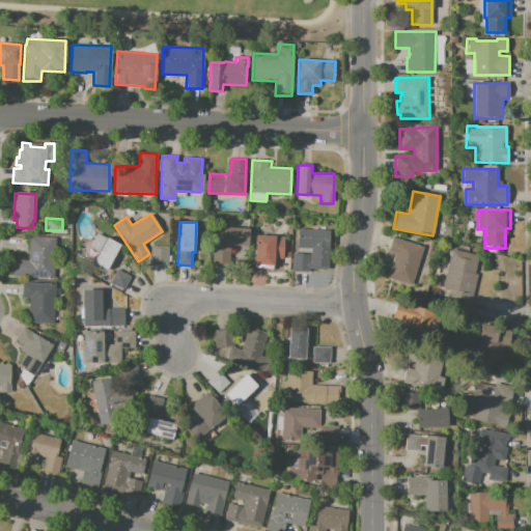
[(221,229),(221,227),(248,228),(247,246),(229,246),(229,251),(226,251),(226,267),(212,266),(213,248),(217,248),(217,229),(221,229)]
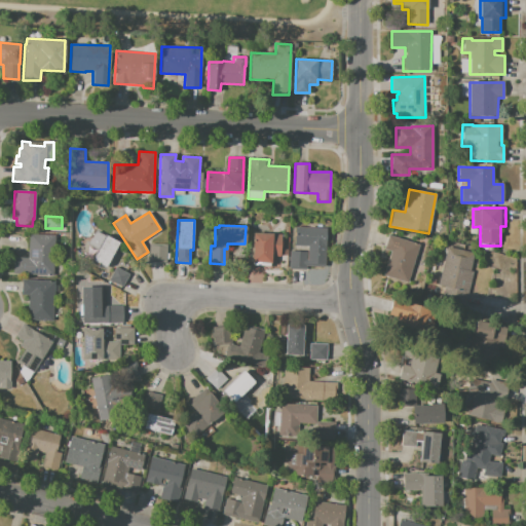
[(295,226),(294,246),(307,246),(306,252),(289,251),(289,269),(305,270),(305,265),(325,266),(327,227),(295,226)]
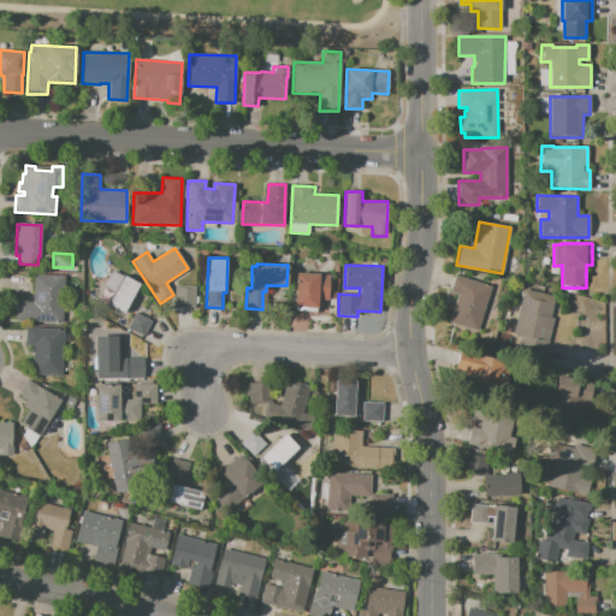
[(112,270),(140,284),(123,314),(107,304),(114,294),(102,286),(112,270)]
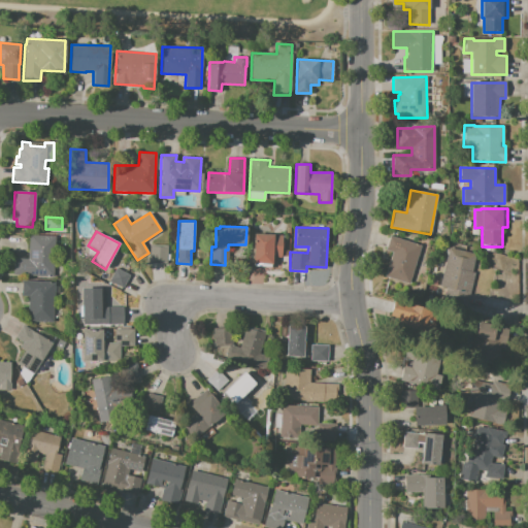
[(254,233),(282,235),(281,257),(271,256),(271,264),(253,263),(254,233)]
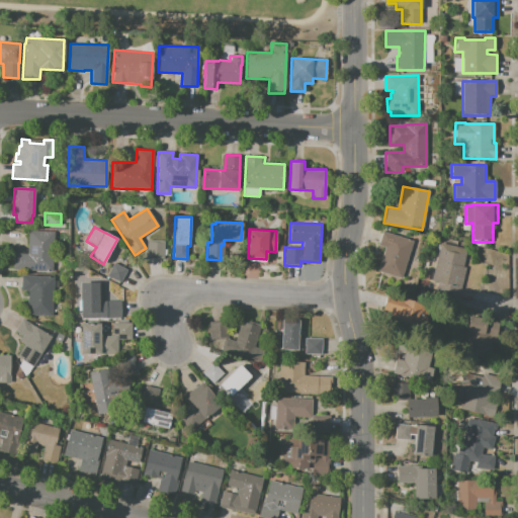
[(28,231),(54,232),(52,272),(12,270),(12,253),(27,253),(28,231)]
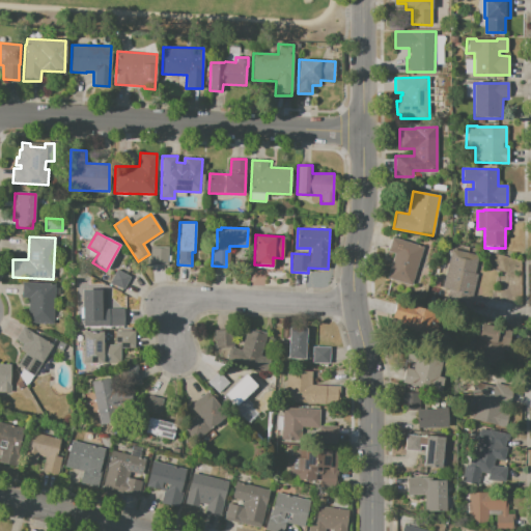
[(391,236),(423,247),(411,286),(386,278),(394,253),(387,251),(391,236)]
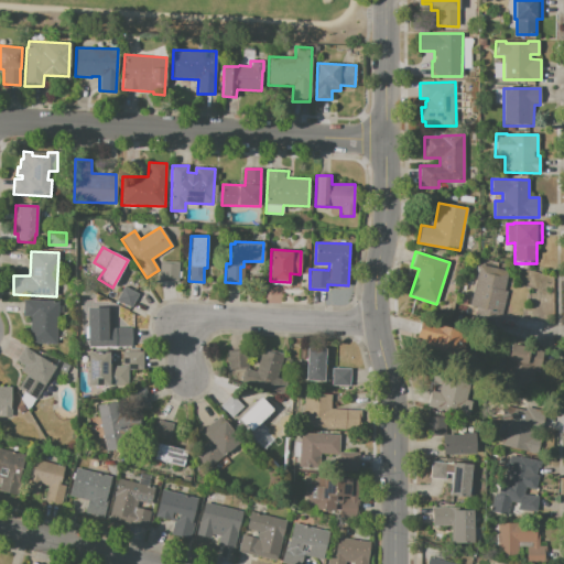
[(160,261),(179,262),(179,281),(159,280),(160,261)]
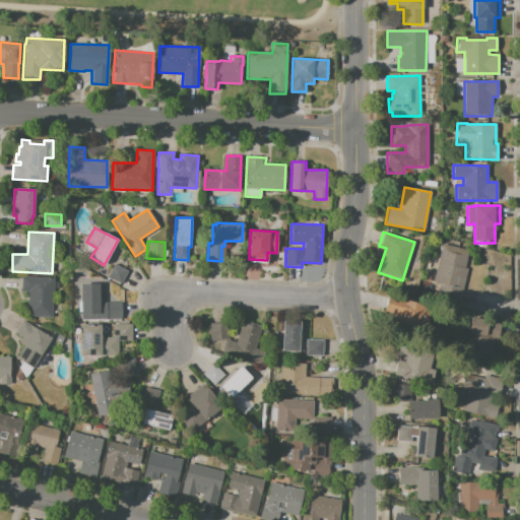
[(443,244),(470,250),(466,266),(469,267),(466,279),(465,278),(460,298),(440,293),(444,271),(437,269),(443,244)]
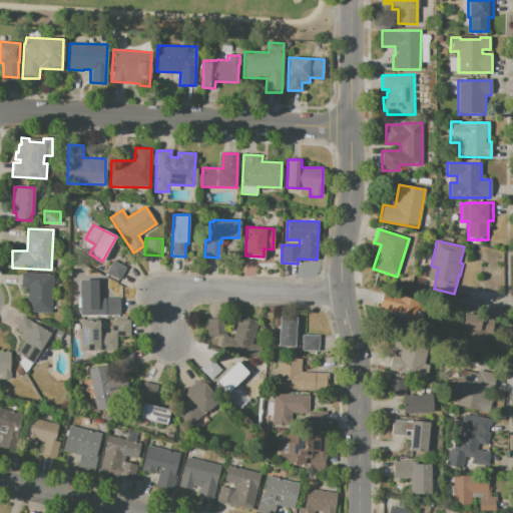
[(112,261),(126,268),(119,279),(106,272),(112,261)]
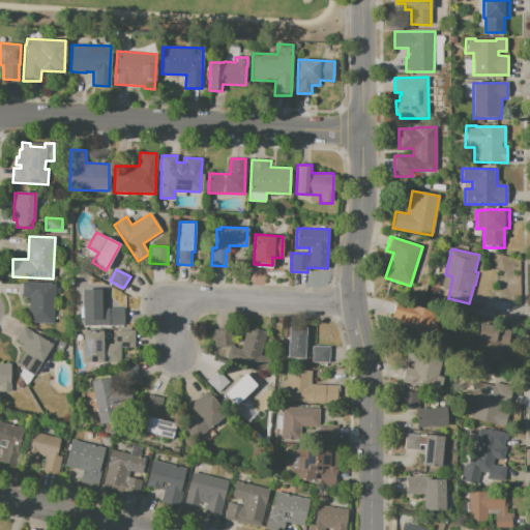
[(21,282),(54,283),(53,323),(27,322),(28,295),(21,295),(21,282)]
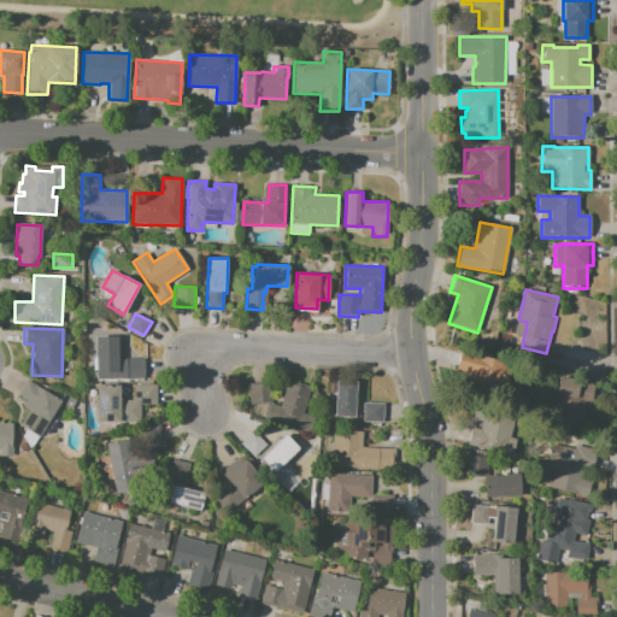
[(95,336),(117,336),(117,359),(145,358),(145,378),(118,378),(118,372),(95,372),(95,336)]
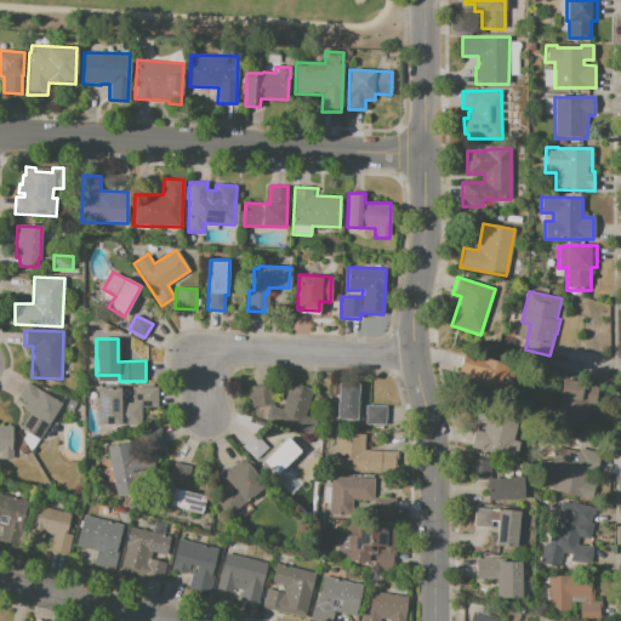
[(512,368),(505,394),(465,382),(467,375),(455,371),(460,352),(512,368)]
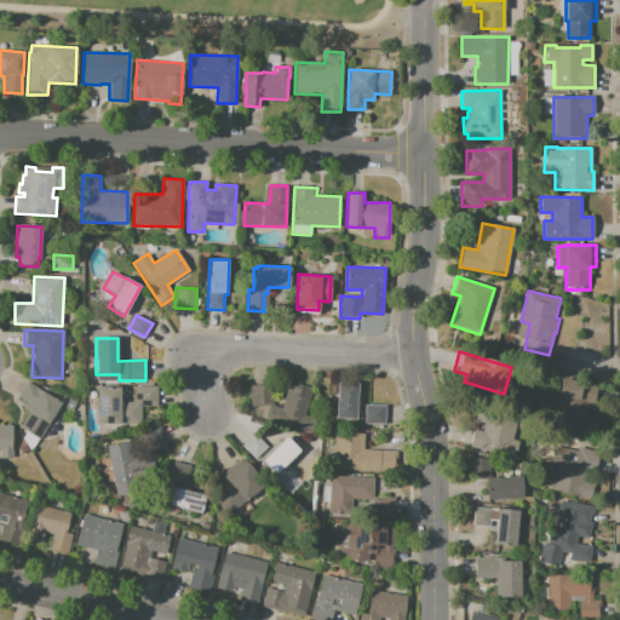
[(557,379),(597,388),(593,407),(586,405),(584,415),(589,417),(585,431),(554,424),(560,396),(554,395),(557,379)]
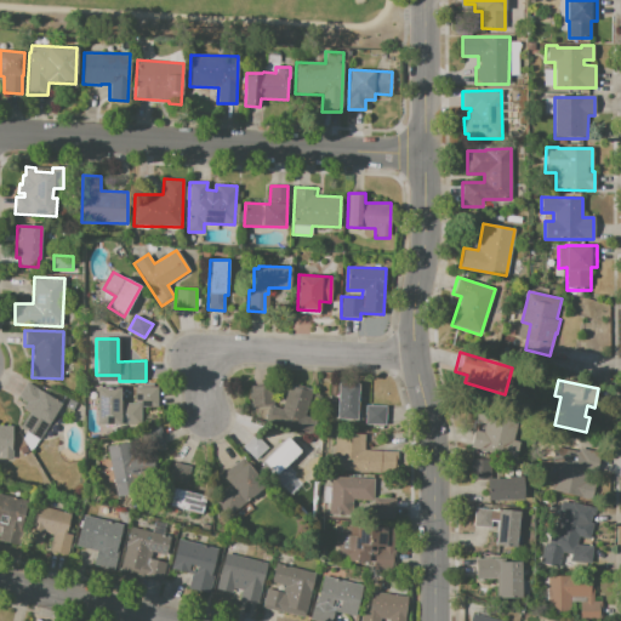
[(27,382),(62,403),(40,439),(20,428),(29,412),(24,409),(28,404),(18,398),(27,382)]
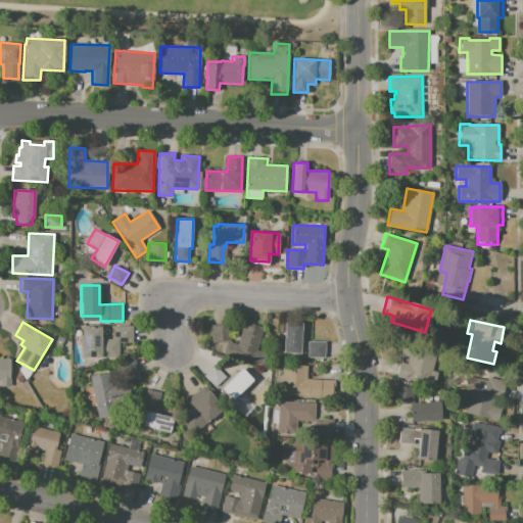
[(284,322),(283,353),(307,353),(307,358),(324,359),(325,341),(307,340),(307,341),(303,341),(302,343),(300,343),(301,323),(284,322)]
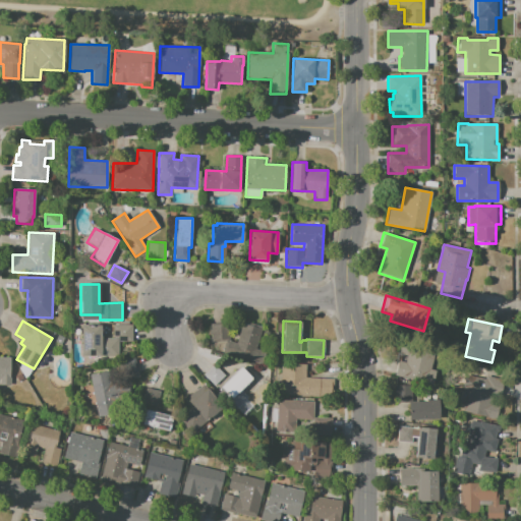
[(212,325),(230,324),(231,342),(237,344),(244,323),(264,328),(257,350),(268,353),(265,366),(223,353),(227,343),(213,343),(212,325)]
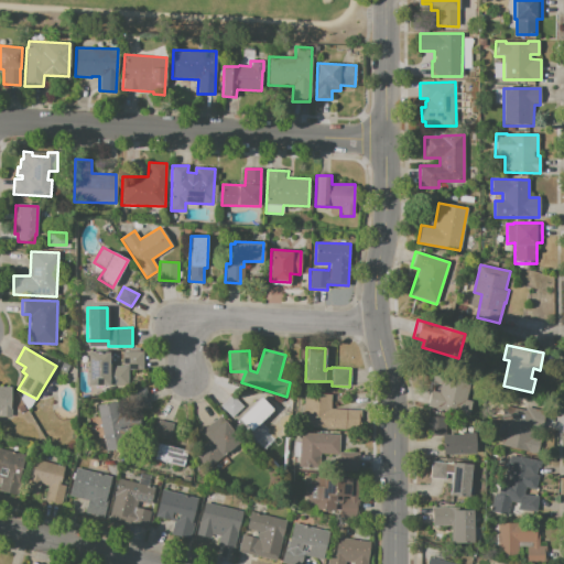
[(88,353),(109,353),(109,366),(122,366),(122,351),(143,351),(143,369),(129,369),(128,386),(88,384),(88,353)]
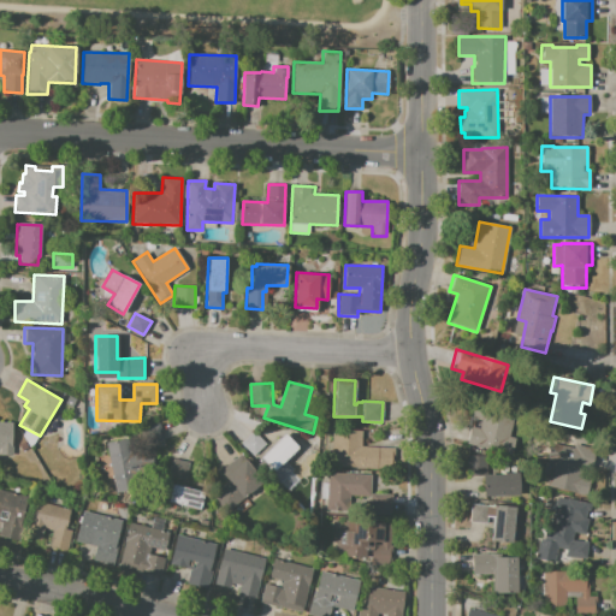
[(475,401),(515,412),(509,436),(515,438),(510,456),(466,444),(471,426),(479,427),(480,420),(471,418),(475,401)]
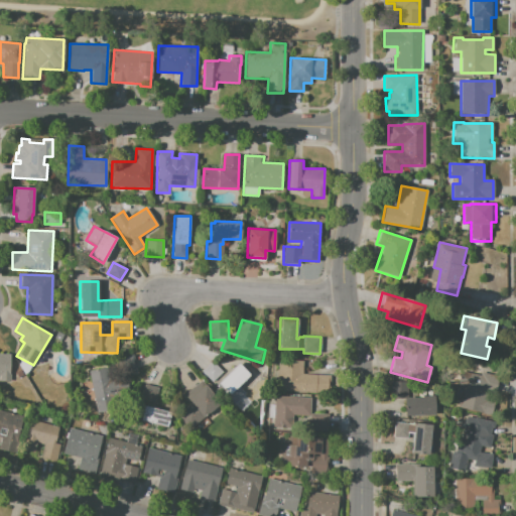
[(0,354),(10,354),(10,382),(0,382),(0,354)]
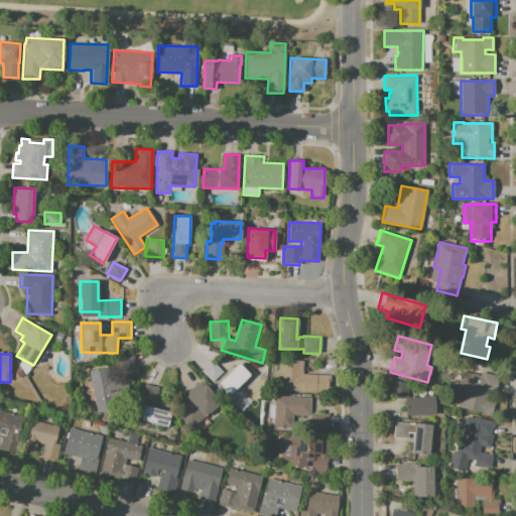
[(278,360),(302,361),(302,374),(331,375),(330,393),(277,391),(278,360)]
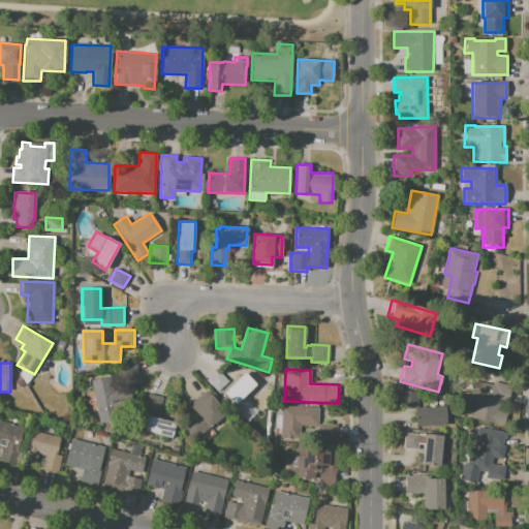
[(206,379),(217,370),(227,381),(218,391),(217,392),(206,379)]
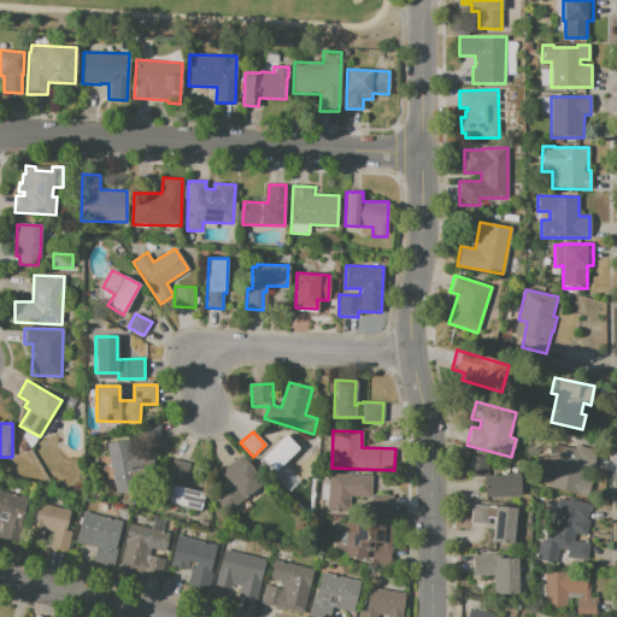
[(260,459),(281,482),(293,470),(285,462),(299,448),(286,435),(260,459)]
